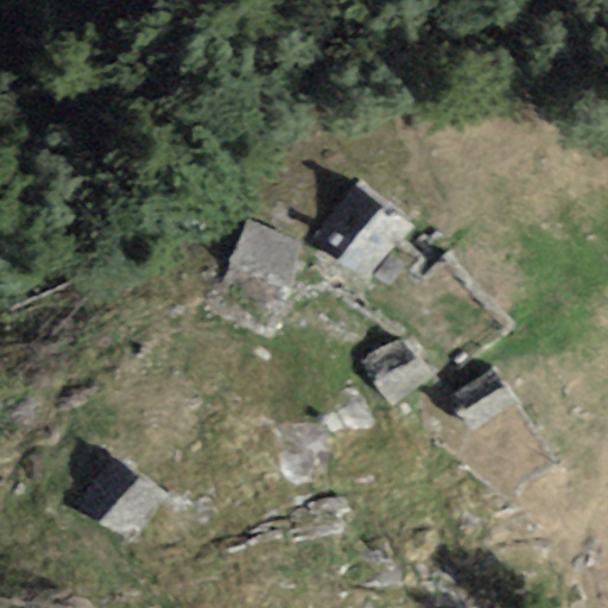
[(315,236),(363,274),(405,220),(356,182),(315,236)]
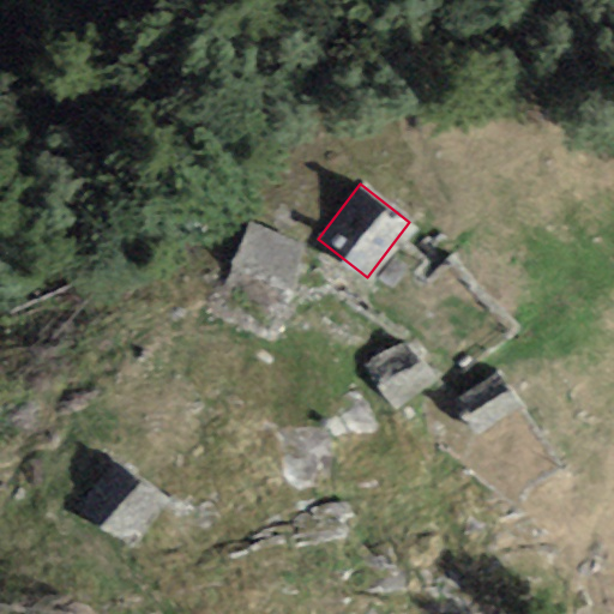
[(233,272),(289,290),(304,244),(247,226),(233,272)]
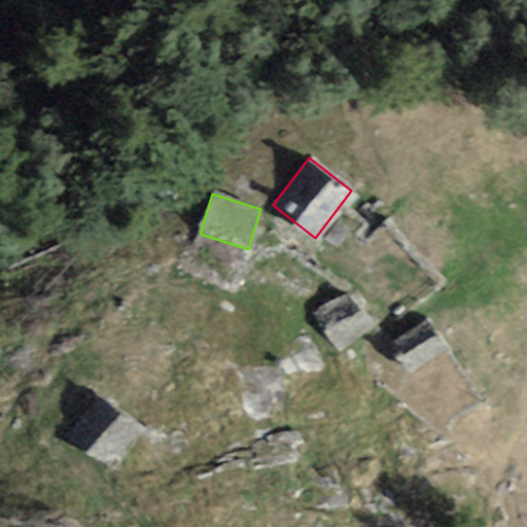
[(313,314),(338,346),(369,322),(344,290),(313,314)]
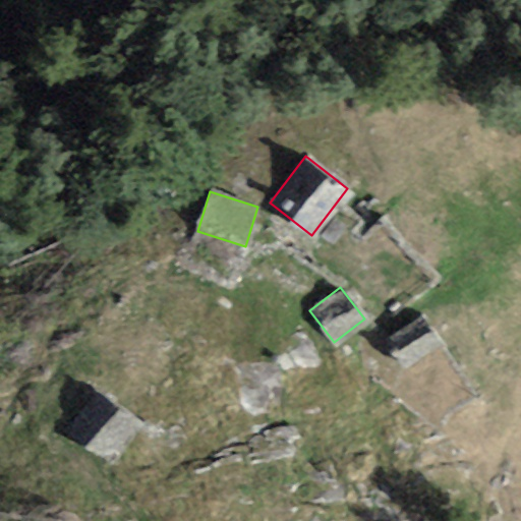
[(383,340),(404,369),(443,342),(421,312),(383,340)]
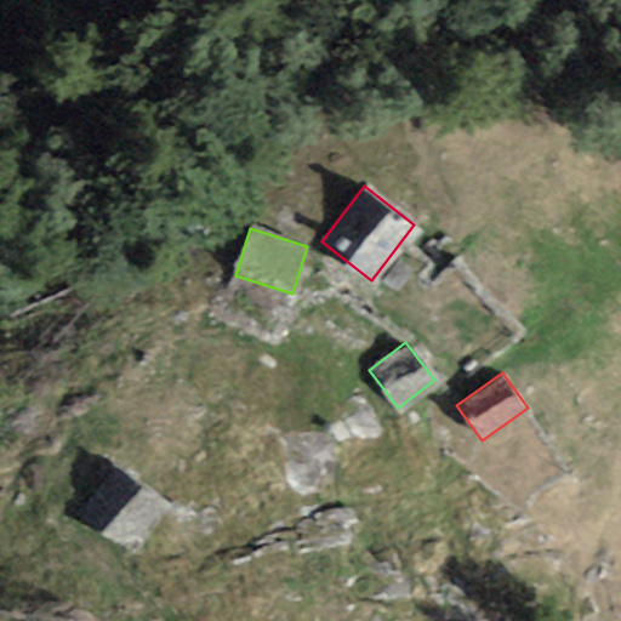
[(80,513),(132,552),(170,502),(118,462),(80,513)]
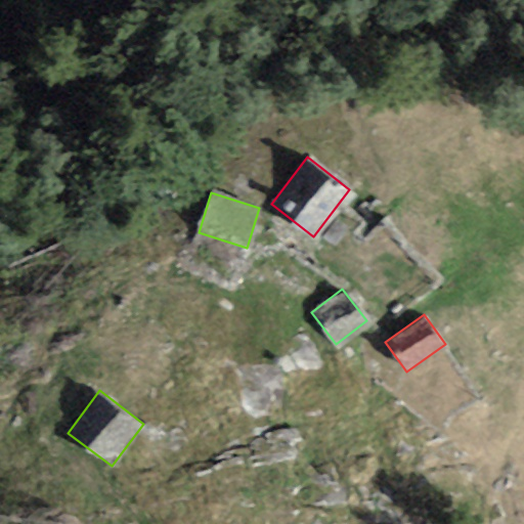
All buildings are outlined.
